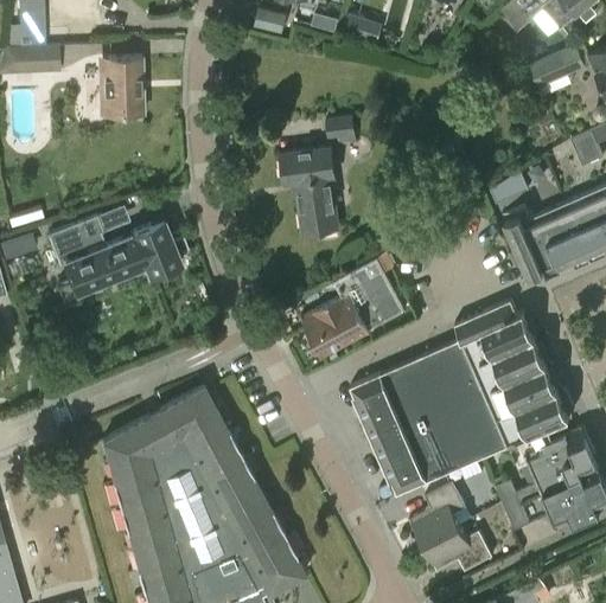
[(63,0),(65,42),(94,40),(91,0),(63,0)]
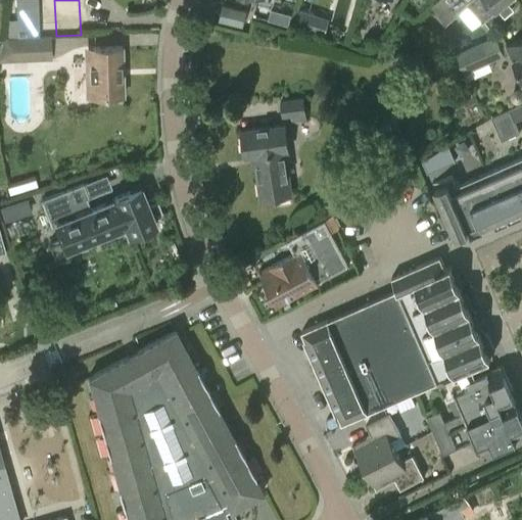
[(335,0),(334,25),(348,26),(349,0),(335,0)]
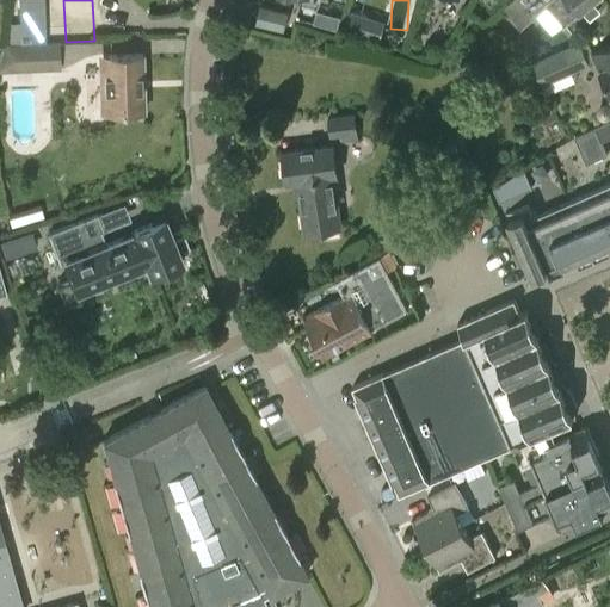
[(518,0),(506,12),(524,32),(550,11),(566,30),(580,18),(601,0),(518,0)]
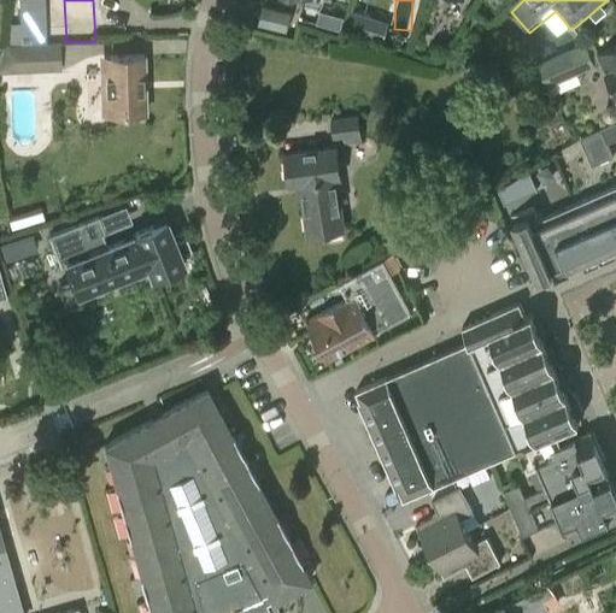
[(259,27),(287,34),(292,16),(264,9),(259,27)]
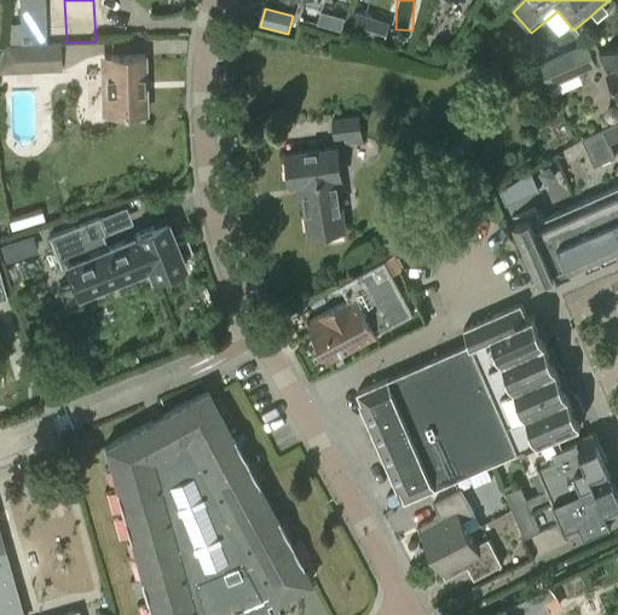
[(21,15),(21,27),(21,32),(46,30),(46,15),(21,15)]
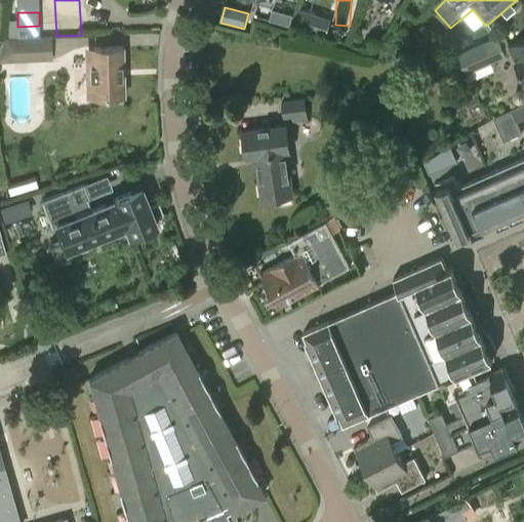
[(331,22),(303,12),(297,30),(326,39),(331,22)]
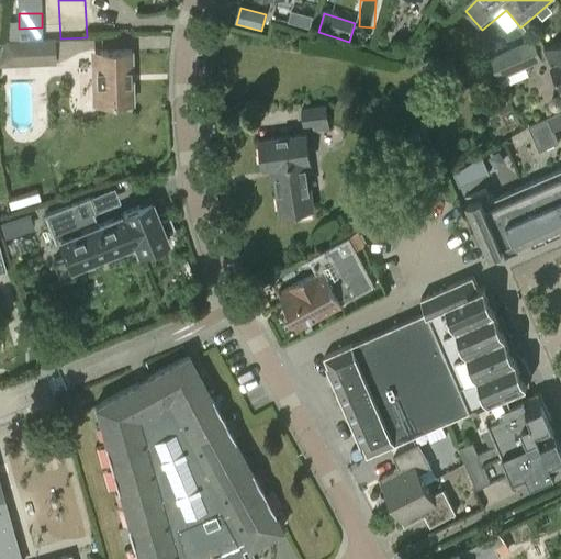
[(313,20),(304,17),(302,28),(310,30),(313,20)]
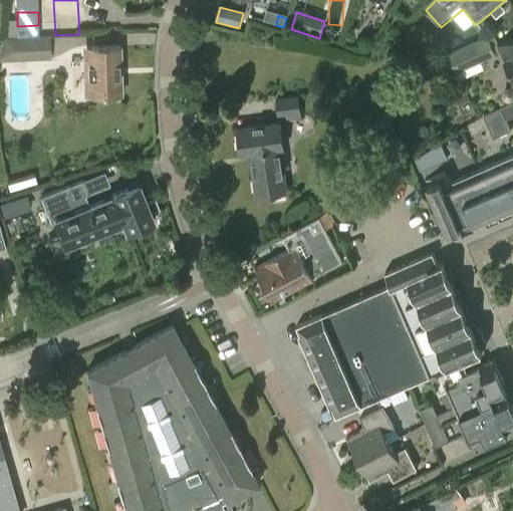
[(453,64),(458,75),(482,65),(498,58),(493,49),(493,48),(489,39),(449,55),(453,64)]
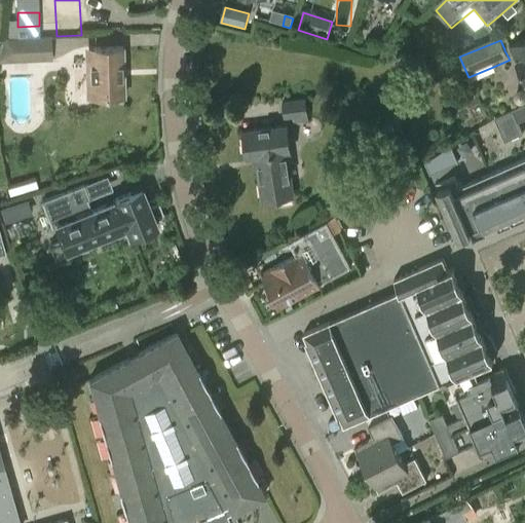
[(5,41),(0,58),(0,64),(24,64),(23,41),(5,41)]
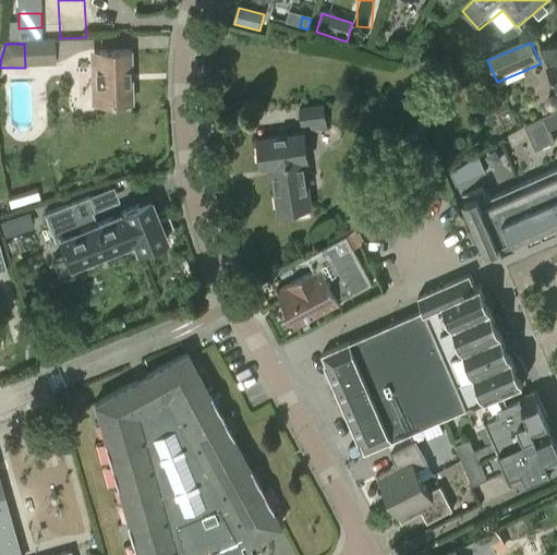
[(548,65),(556,84),(556,45),(542,51),(546,61),(548,65)]
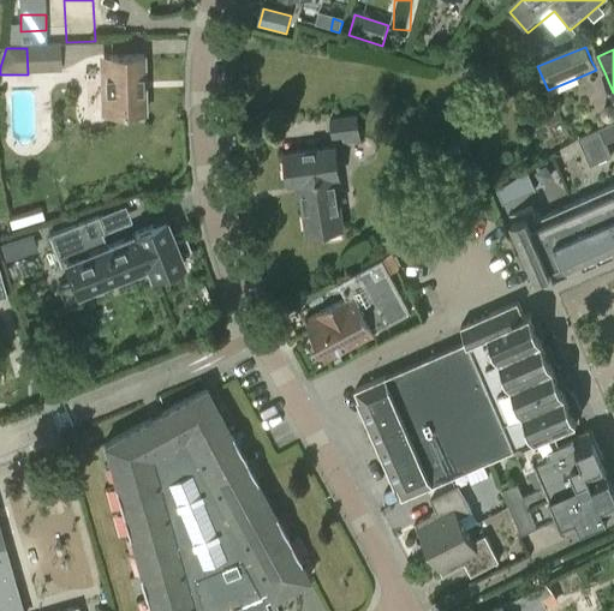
[(590,59),(596,70),(602,67),(597,57),(590,59)]
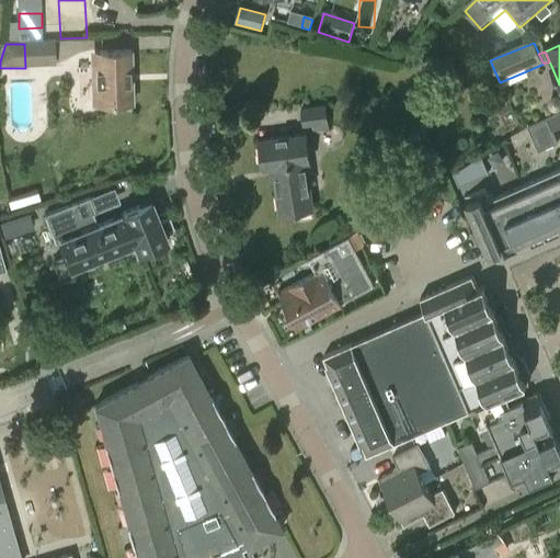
[(100,55),(102,106),(133,105),(132,54),(100,55)]
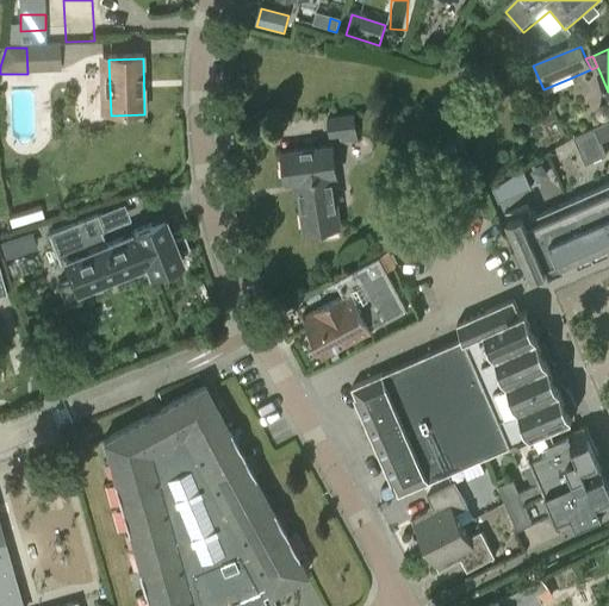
[(572,77),(544,89),(547,98),(575,86),(572,77)]
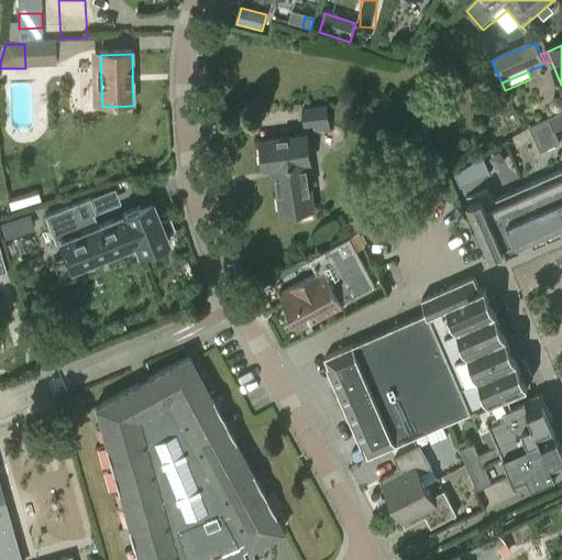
[(328,108),(302,111),(305,129),(315,128),(316,135),(331,133),(328,108)]
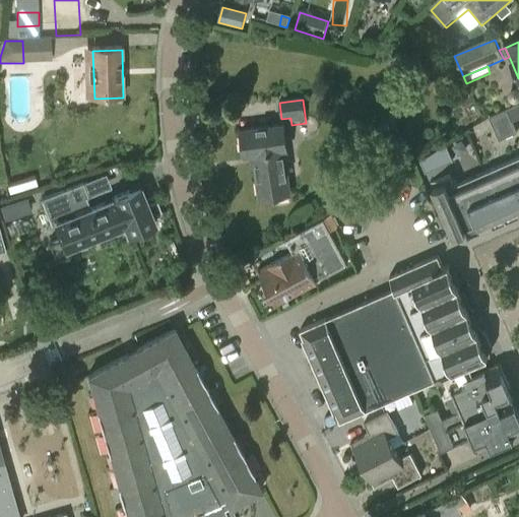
[(518,107),(508,112),(513,123),(518,120),(518,107)]
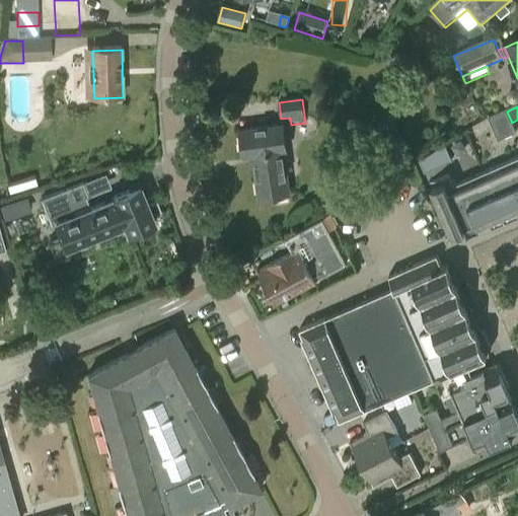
[(517,134),(512,123),(507,112),(489,120),(499,142),(517,134)]
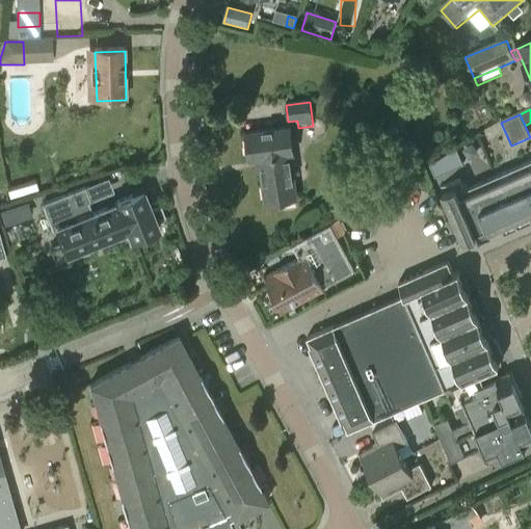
[(387,124),(392,140),(409,135),(404,117),(387,124)]
